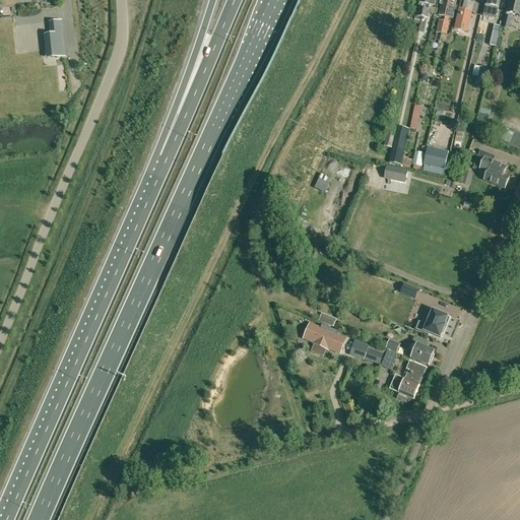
[(426,0),(425,4),(424,9),(421,17),(428,18),(430,10),(428,10),(429,5),(431,5),(431,0),(426,0)]
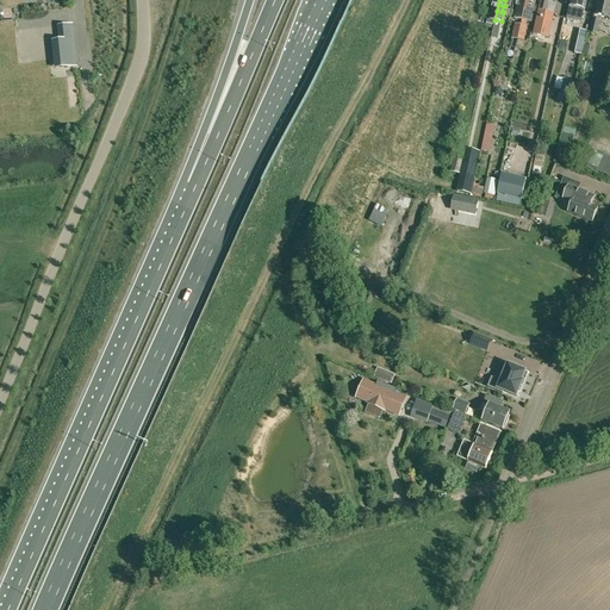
[(517,0),(516,6),(520,7),(518,13),(517,12),(516,19),(522,22),(527,0),(517,0)]
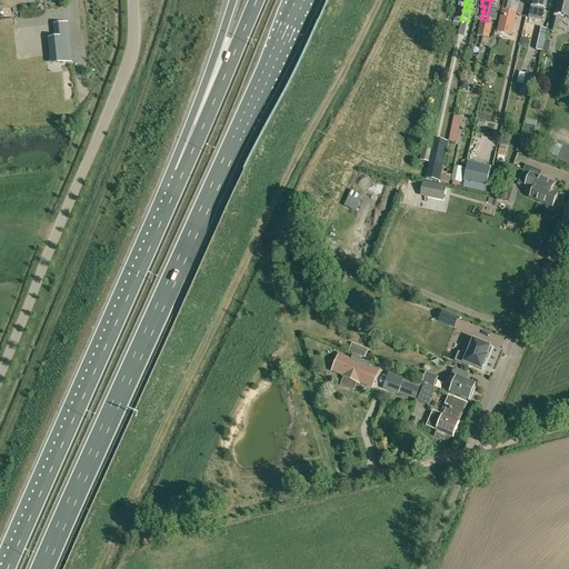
[(499,3),(500,3),(500,0),(491,0),(487,20),(496,21),(499,3)]
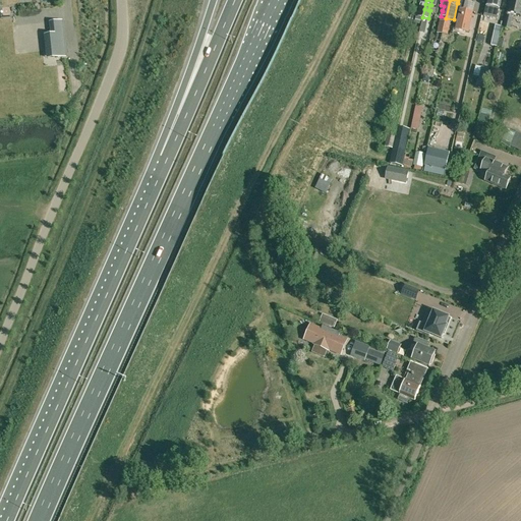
[(459,10),(455,30),(469,33),(473,13),(467,11),(469,2),(475,3),(475,0),(462,0),(460,10),(459,10)]
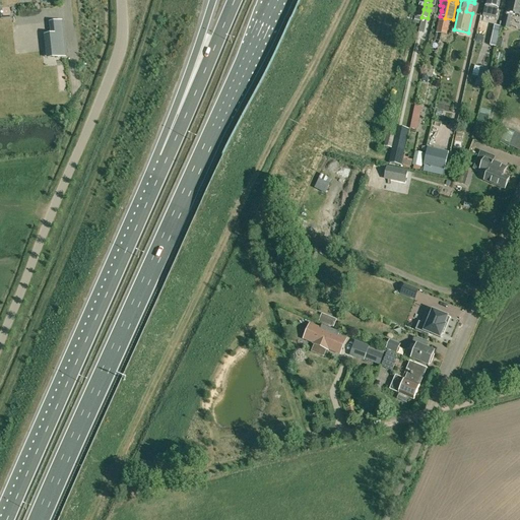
[(485,6),(483,16),(491,17),(497,18),(499,9),(500,0),(486,0),(485,6)]
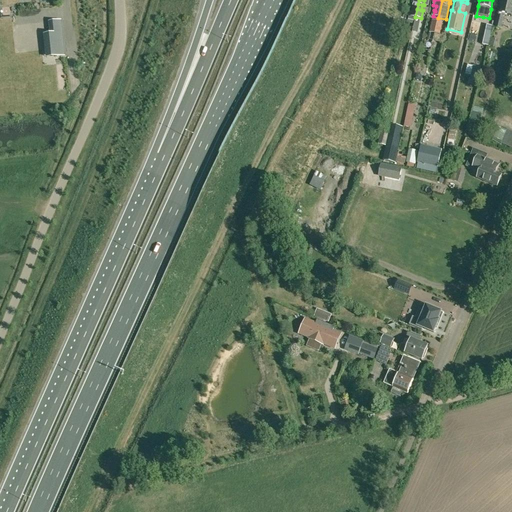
[(505,18),(506,15),(511,15),(511,0),(502,0),(500,13),(499,13),(495,28),(502,29),(504,18),(505,18)]
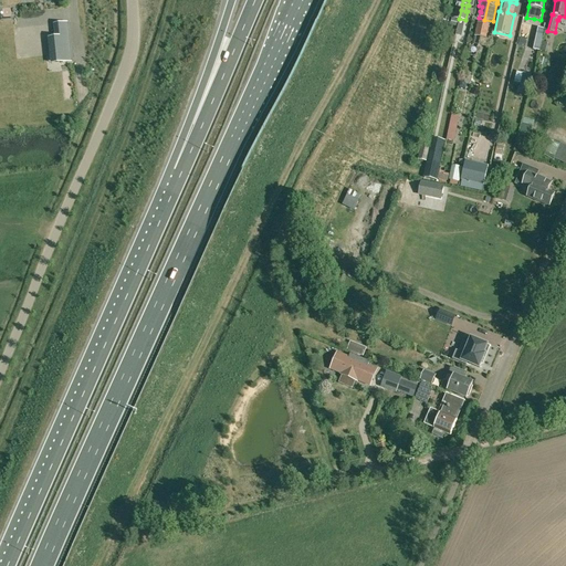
[(473,44),(479,45),(483,23),(478,22),(473,44)]
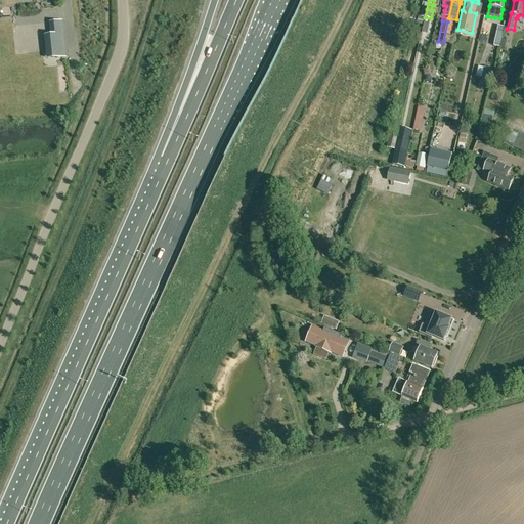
[(45,35),(47,51),(47,59),(56,58),(64,57),(62,34),(50,35),(45,35)]
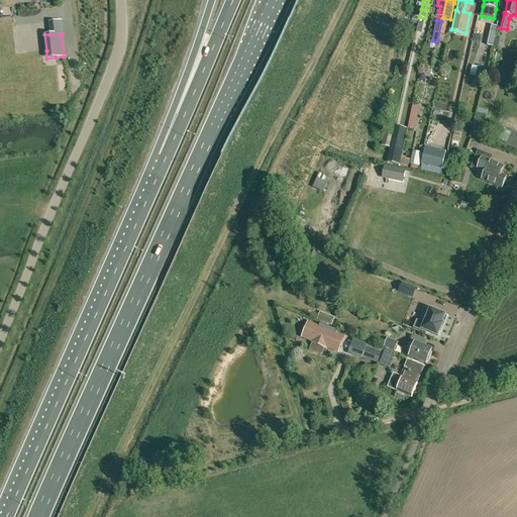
[(494,53),(491,61),(499,63),(501,54),(494,53)]
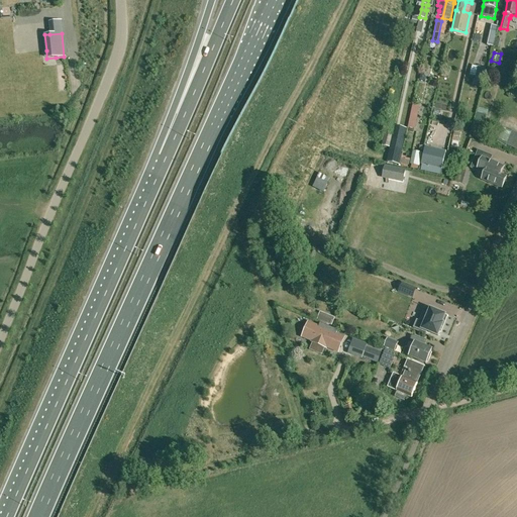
[(486,69),(479,67),(478,68),(476,78),(473,85),(480,87),(486,69)]
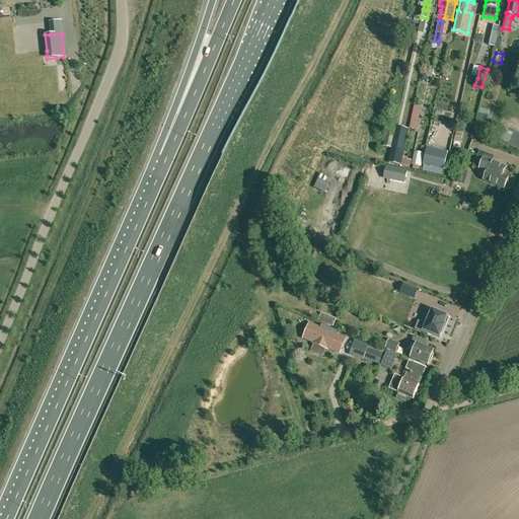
[(410,129),(417,129),(422,107),(415,105),(410,129)]
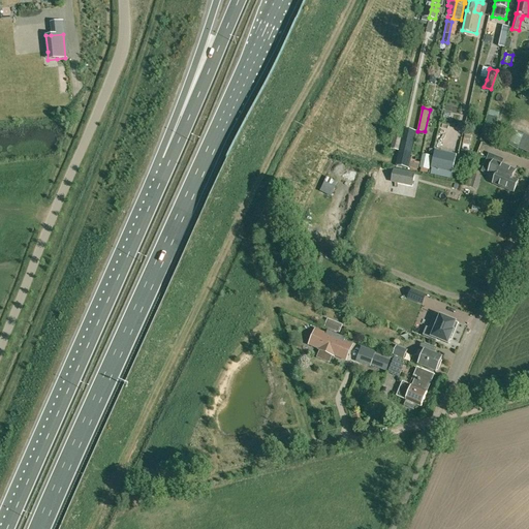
[(486,126),(496,129),(499,118),(489,115),(486,126)]
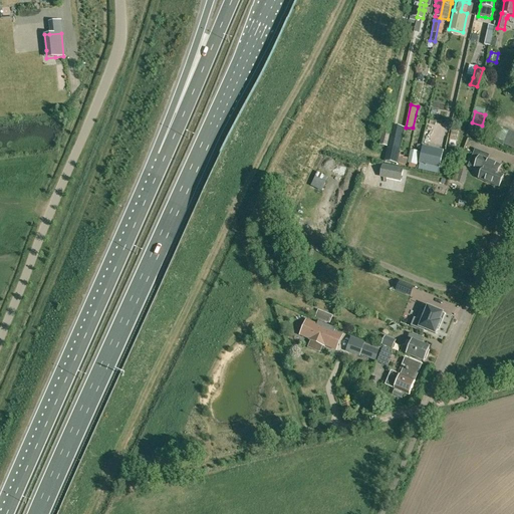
[(448,147),(455,148),(459,132),(452,130),(448,147)]
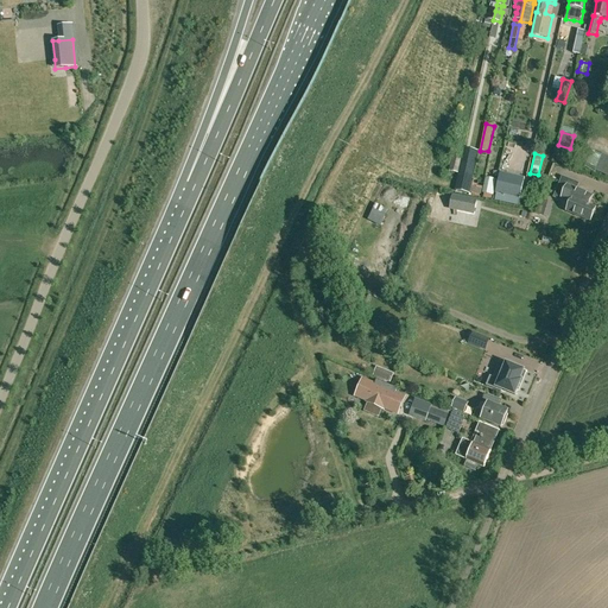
[(588,168),(607,176),(607,156),(602,154),(601,157),(594,153),(588,168)]
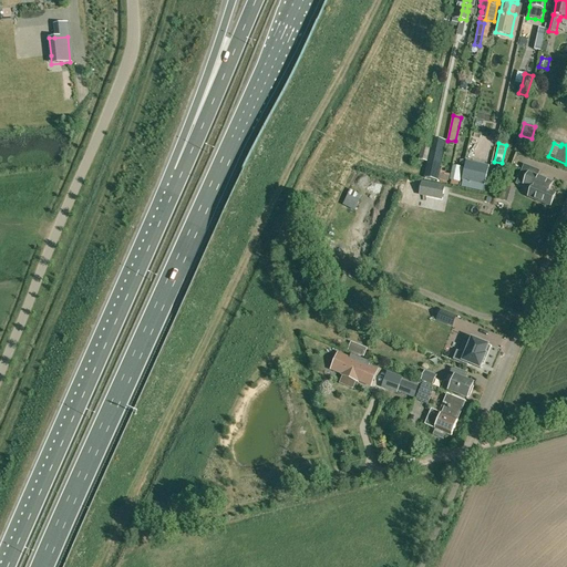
[(419,160),(428,162),(431,147),(422,146),(419,160)]
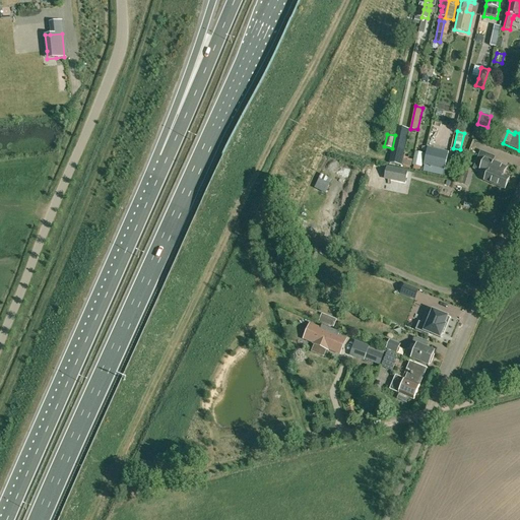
[(407,137),(395,135),(389,164),(401,166),(407,137)]
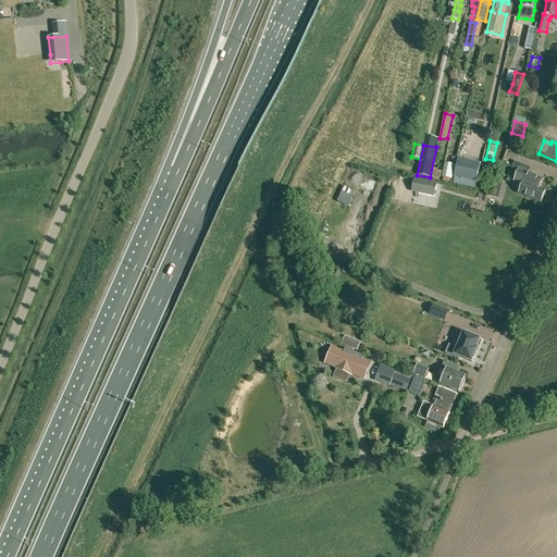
[(481,163),(458,158),(454,177),(453,184),(474,188),(475,183),(477,183),(481,163)]
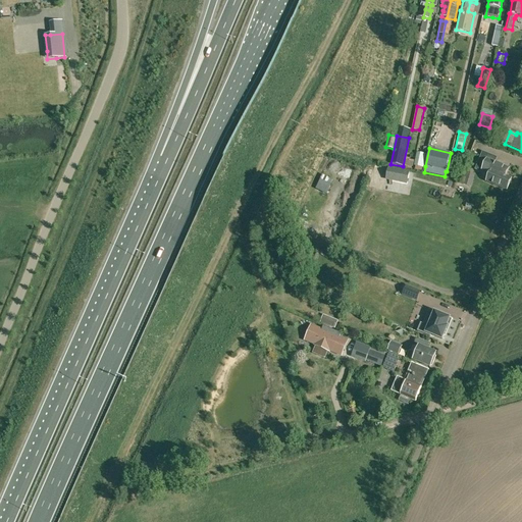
[(485,183),(492,185),(508,192),(512,178),(507,176),(510,169),(507,167),(494,162),(497,158),(483,152),(475,170),(488,175),(485,183)]
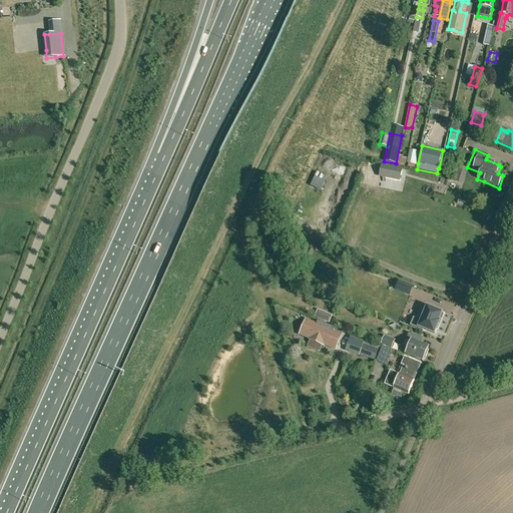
[(407,158),(403,157),(404,152),(400,150),(398,156),(397,162),(406,164),(407,158)]
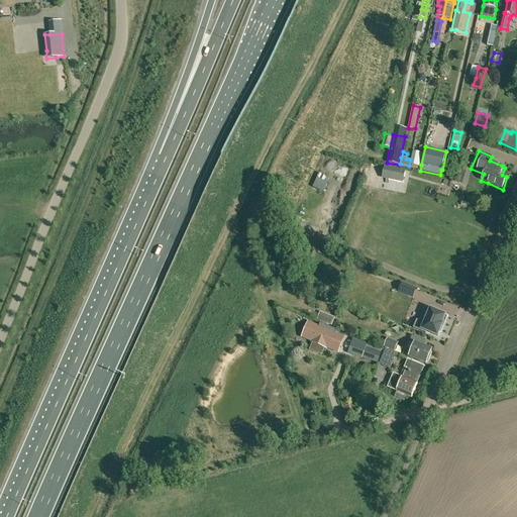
[(422,152),(421,152),(412,151),(410,165),(419,167),(422,152)]
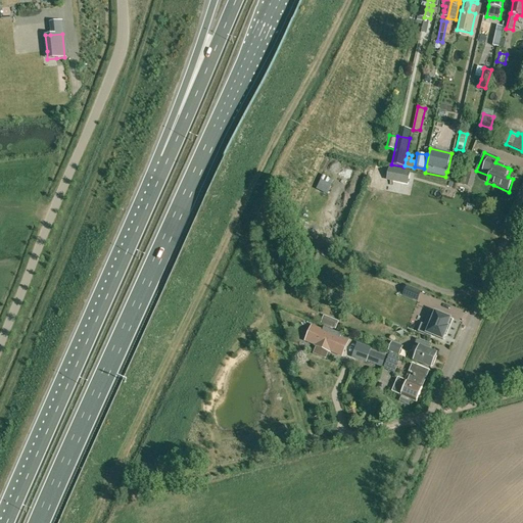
[(410,173),(389,169),(386,180),(408,184),(410,173)]
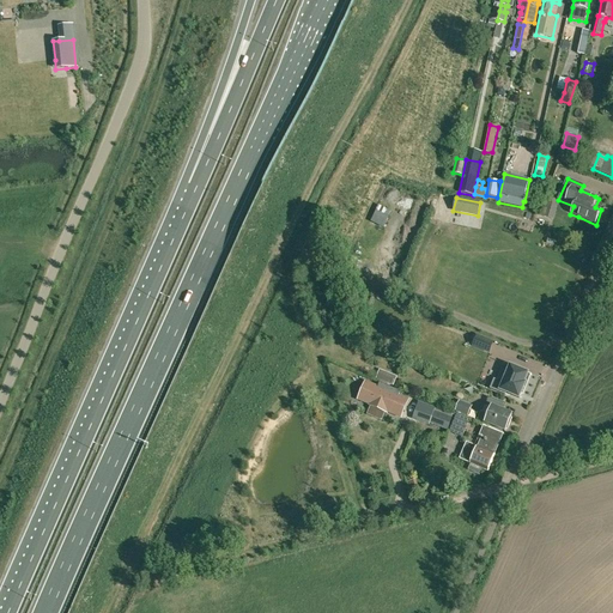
[(378,206),(376,211),(389,217),(392,212),(378,206)]
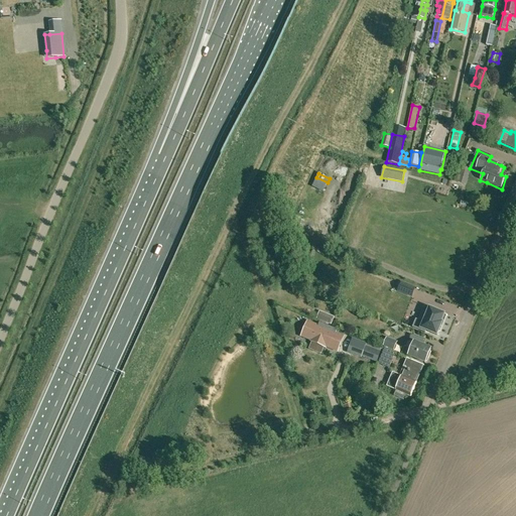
[(398,291),(411,296),(415,288),(402,283),(398,291)]
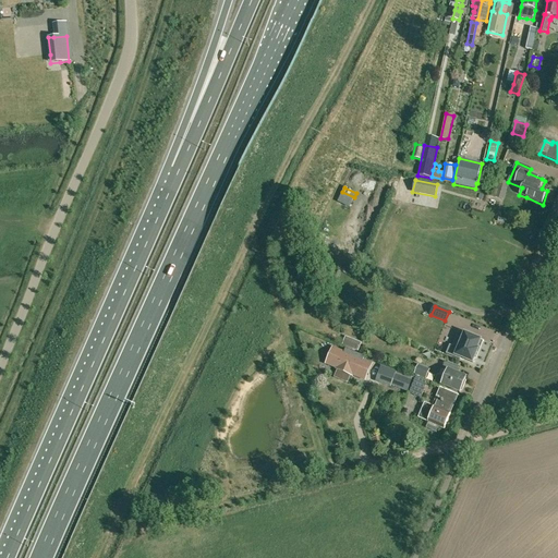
[(472,363),(478,349),(476,349),(481,340),(459,331),(452,347),(449,346),(446,354),(460,360),(460,358),(472,363)]
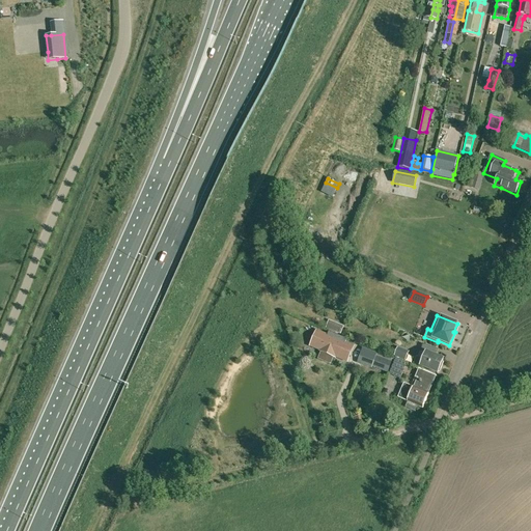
[(343,327),(329,320),(326,328),(340,334),(343,327)]
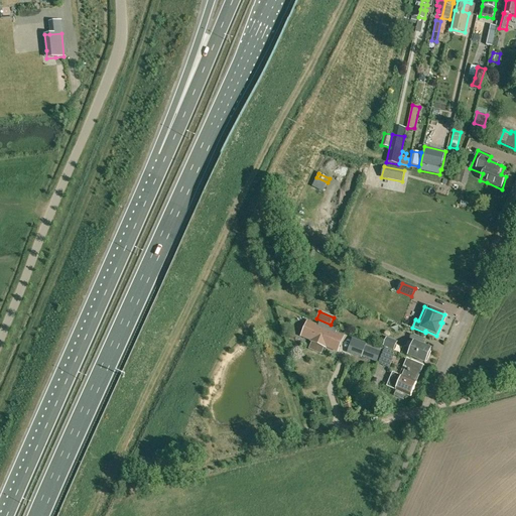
[(307,323),(301,336),(312,340),(311,342),(325,347),(326,346),(338,351),(343,338),(335,335),(337,330),(319,323),(317,327),(307,323)]
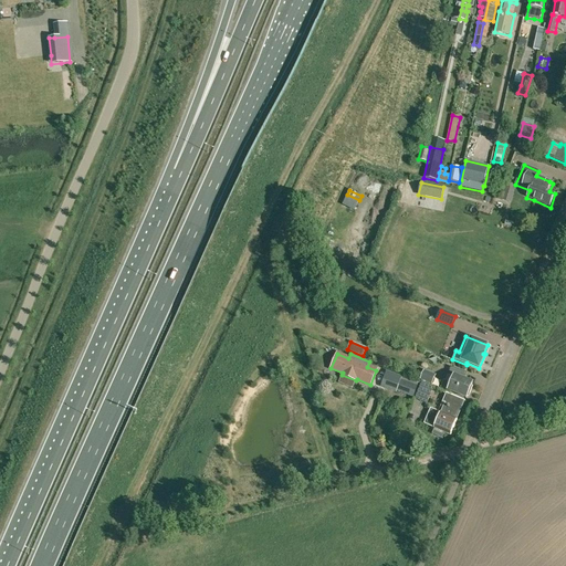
[(448,391),(449,390),(467,398),(469,394),(470,394),(473,387),(471,386),(472,384),(464,380),(468,374),(452,367),(449,373),(456,376),(451,384),(444,380),(441,388),(448,391)]
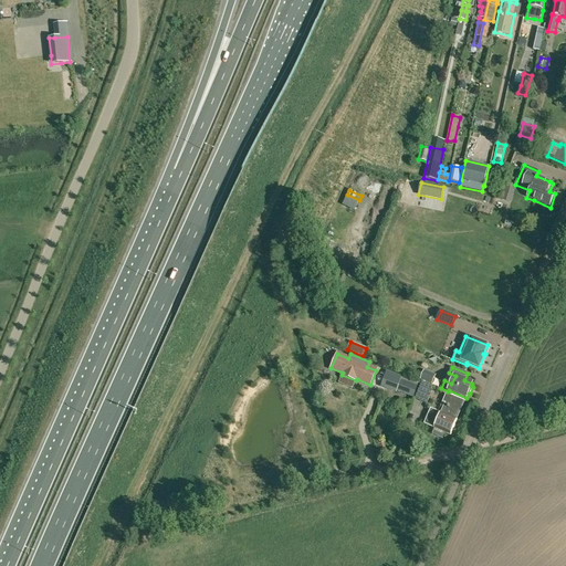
[(402,376),(402,377),(381,369),(376,384),(413,398),(419,381),(402,376)]
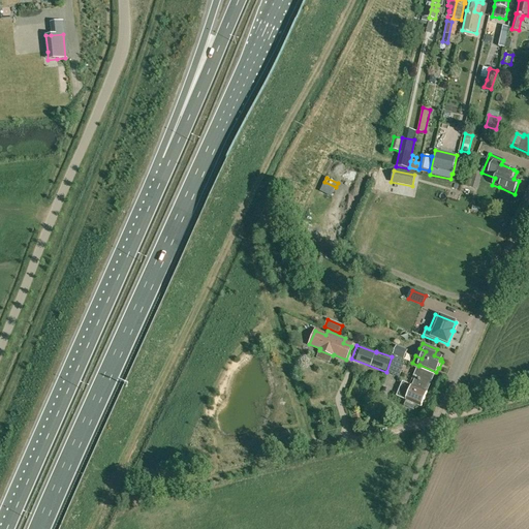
[(397,346),(393,354),(404,360),(407,350),(397,346)]
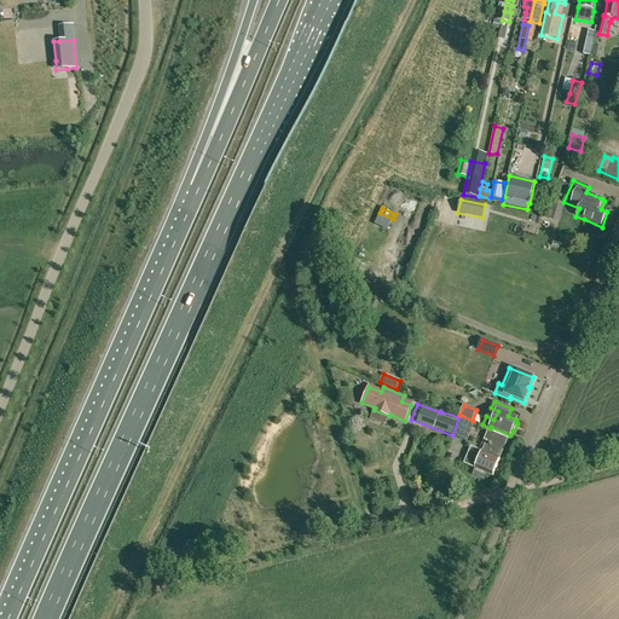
[(461,418),(455,435),(467,441),(474,423),(461,418)]
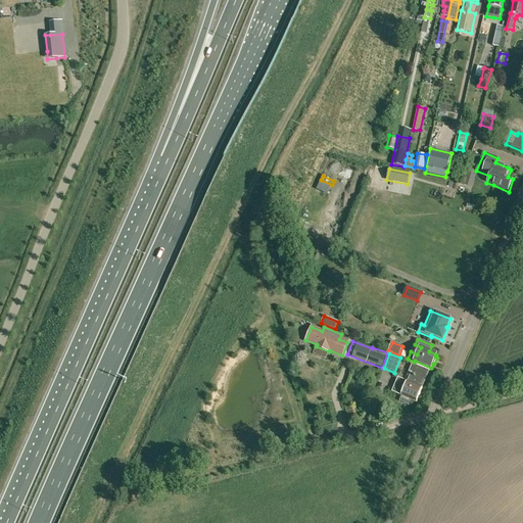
[(402,395),(417,401),(423,387),(422,387),(429,372),(413,365),(409,373),(411,374),(407,381),(399,378),(393,391),(402,395)]
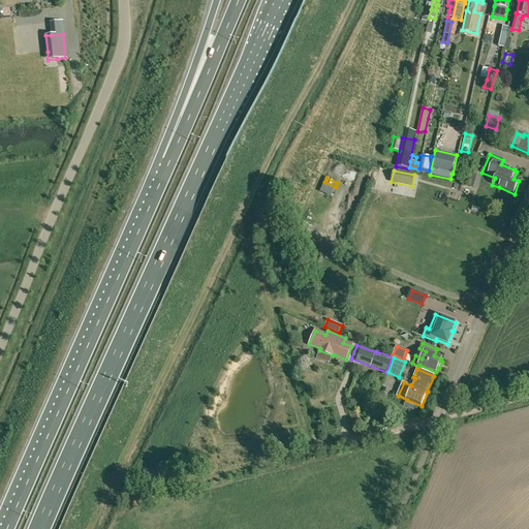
[(354,425),(362,423),(359,413),(351,415),(354,425)]
